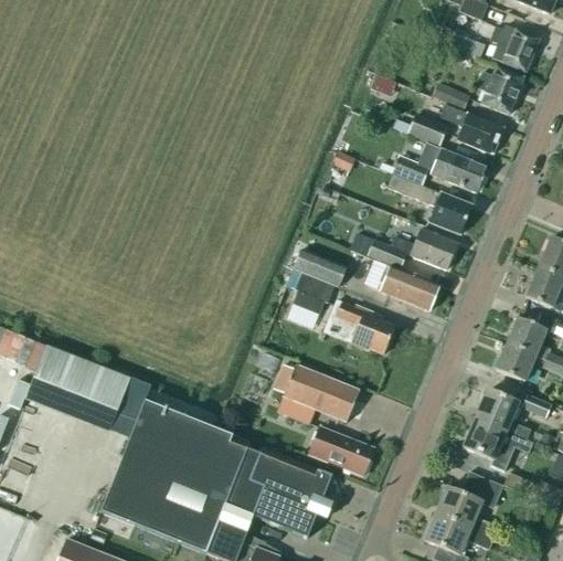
[(489,3),(480,0),(465,0),(460,11),(482,20),(489,3)]
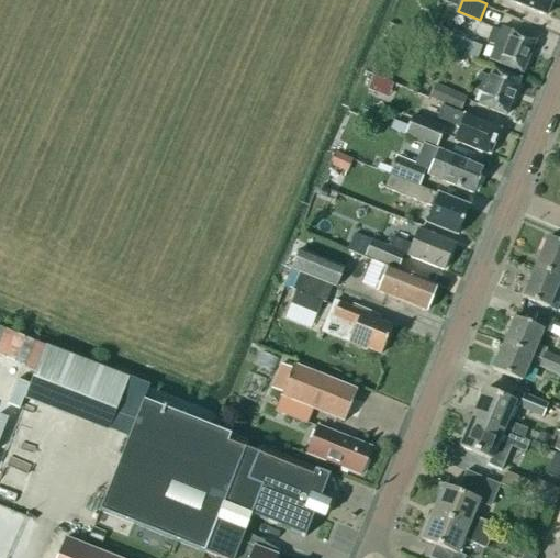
[(514,0),(522,3),(523,2),(548,13),(553,0),(514,0)]
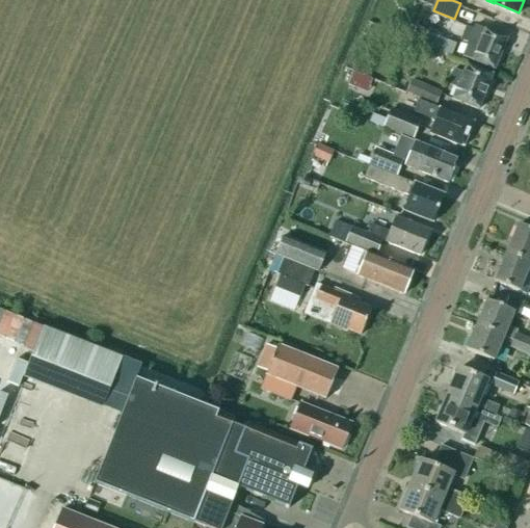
[(486,27),(476,23),(464,54),(474,58),(496,68),(509,35),(486,27)]
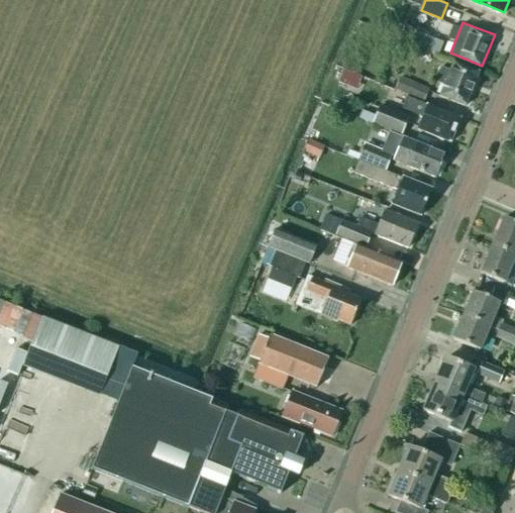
[(445,40),(420,30),(415,41),(440,52),(445,40)]
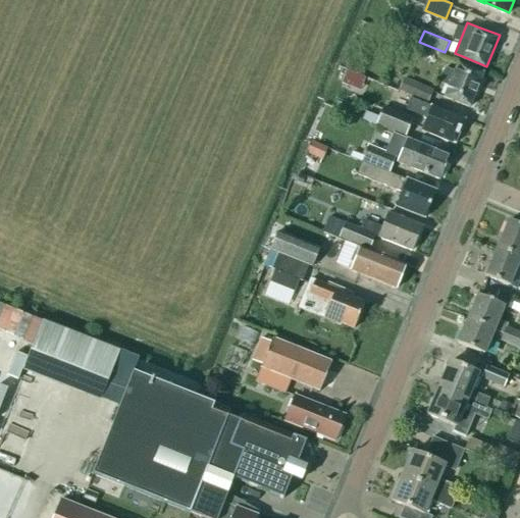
[(356,69),(359,61),(349,58),(346,66),(356,69)]
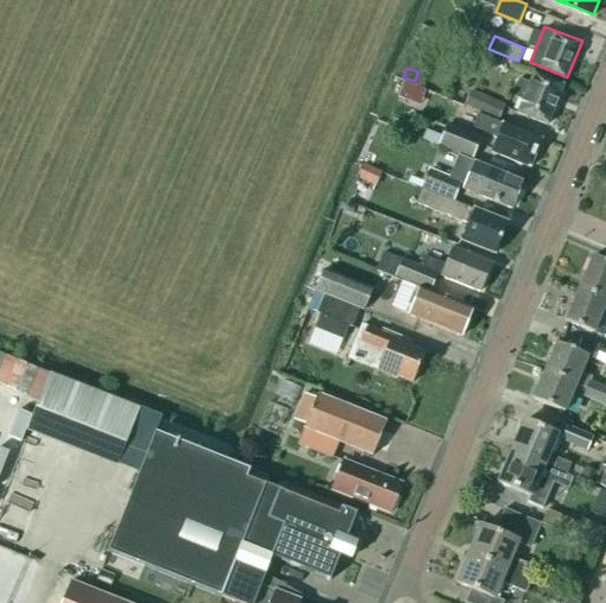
[(513,94),(524,97),(519,110),(549,122),(566,82),(535,70),(531,80),(521,76),(513,94)]
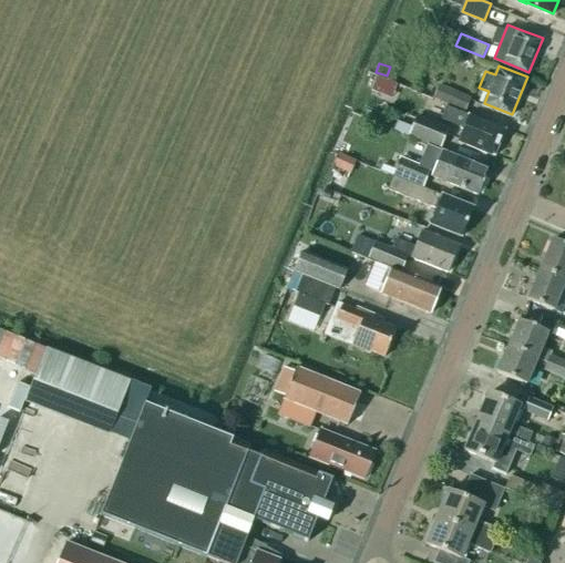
[(474,96),(440,82),(433,96),(468,111),(474,96)]
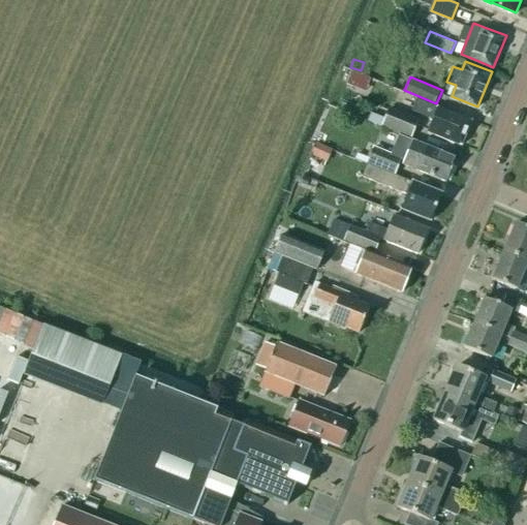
[(421,113),(434,117),(429,130),(462,144),(472,119),(426,100),(421,113)]
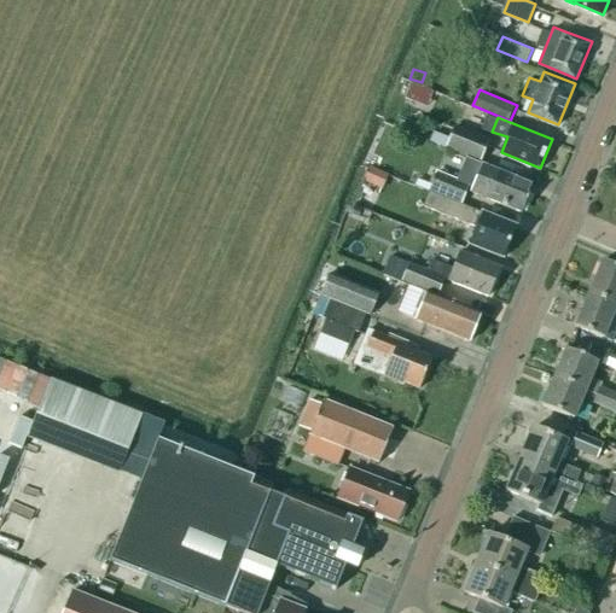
[(482,158),(489,139),(482,135),(457,124),(448,145),(482,158)]
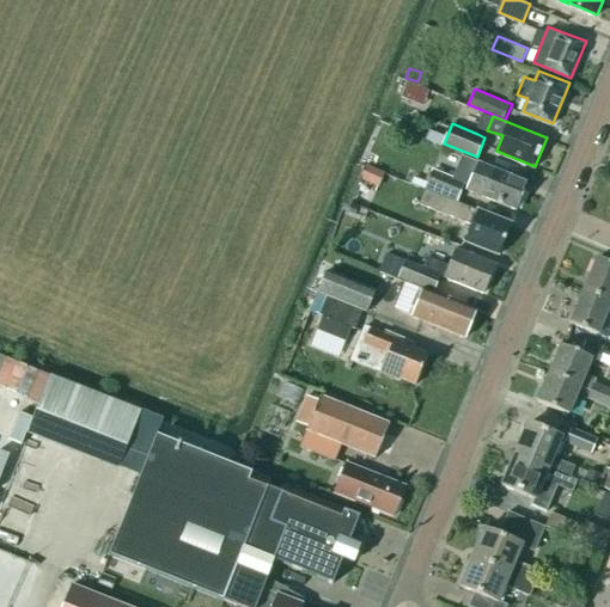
[(447,134),(431,128),(427,136),(444,143),(447,134)]
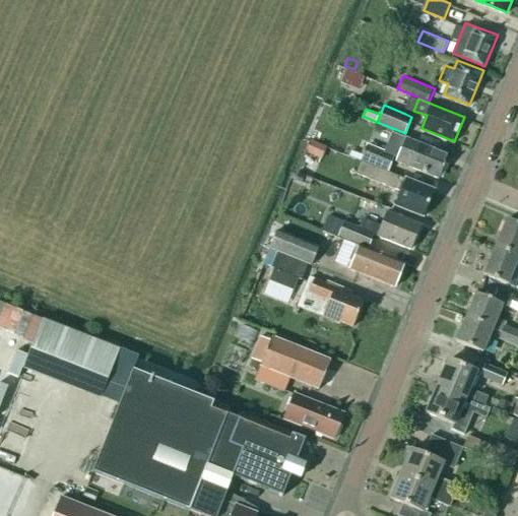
[(395,154),(392,152),(378,147),(383,133),(369,128),(364,142),(369,143),(363,158),(389,169),(395,154)]
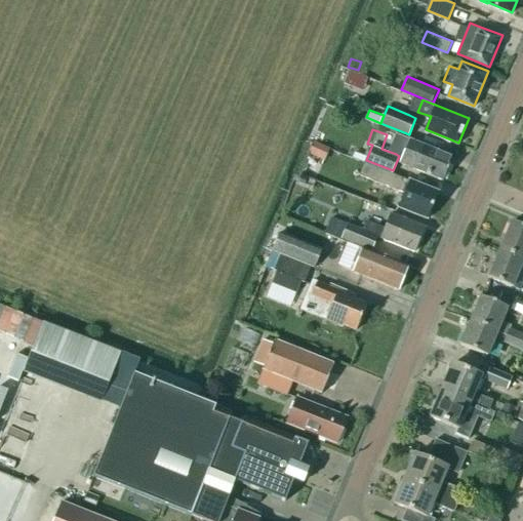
[(314,141),(310,151),(326,158),(330,147),(314,141)]
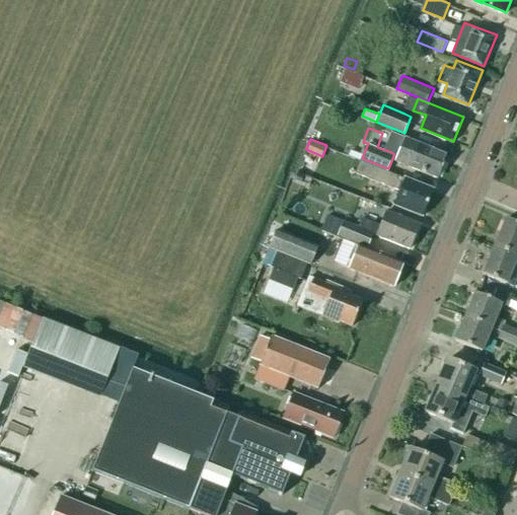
[(415,150),(401,145),(396,159),(439,176),(449,153),(419,141),(415,150)]
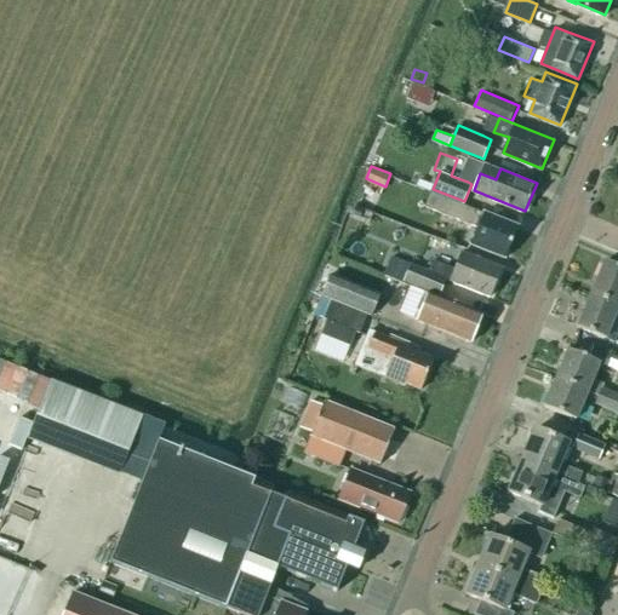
[(451,214),(479,225),(471,242),(507,257),(519,225),(433,190),(427,205),(451,214)]
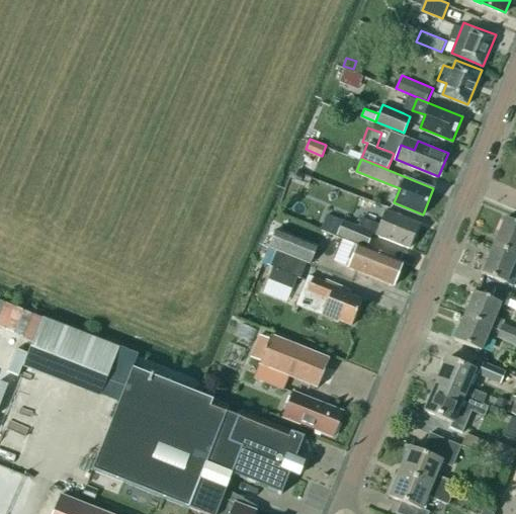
[(309,187),(316,171),(299,164),(292,181),(309,187)]
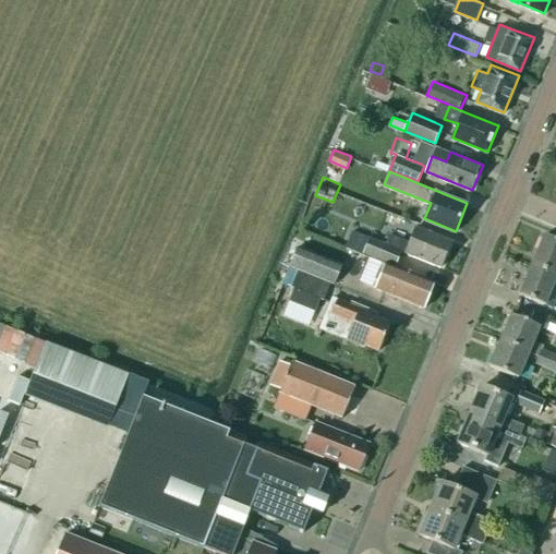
[(402,250),(407,251),(442,265),(451,240),(418,226),(411,241),(390,232),(387,241),(372,235),(364,253),(386,262),(396,266),(402,250)]
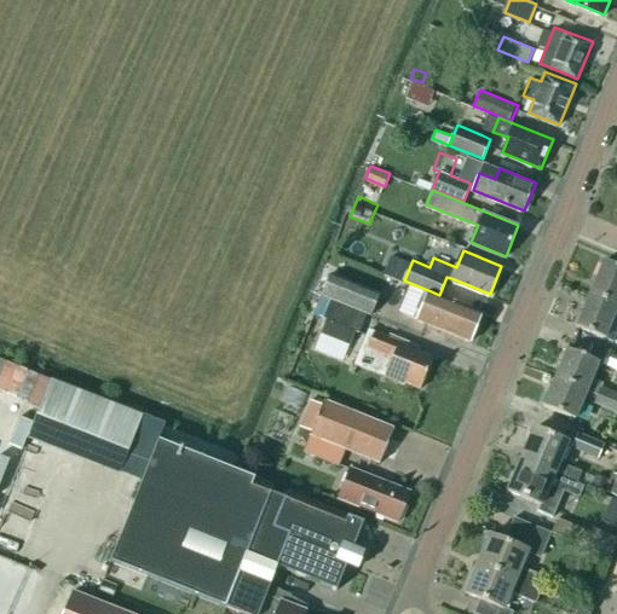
[(616,262),(605,258),(592,291),(616,301),(616,262)]
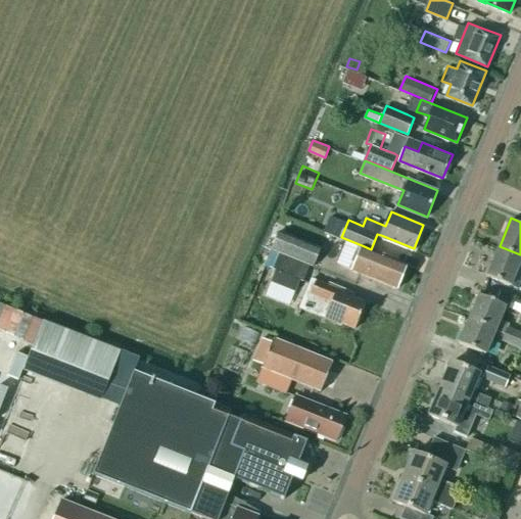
[(313,264),(320,247),(278,230),(272,247),(313,264)]
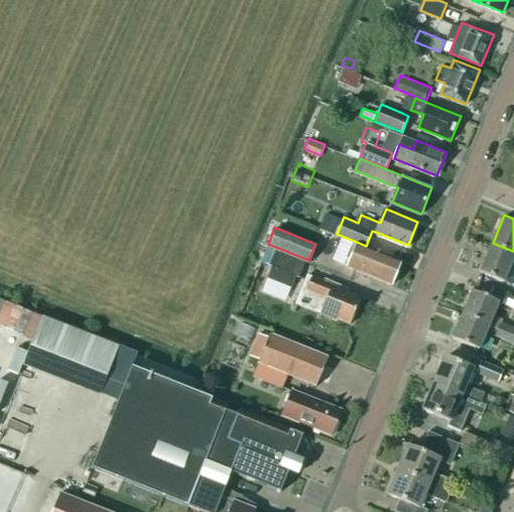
[(357,242),(348,265),(393,283),(402,260),(366,246),(357,242)]
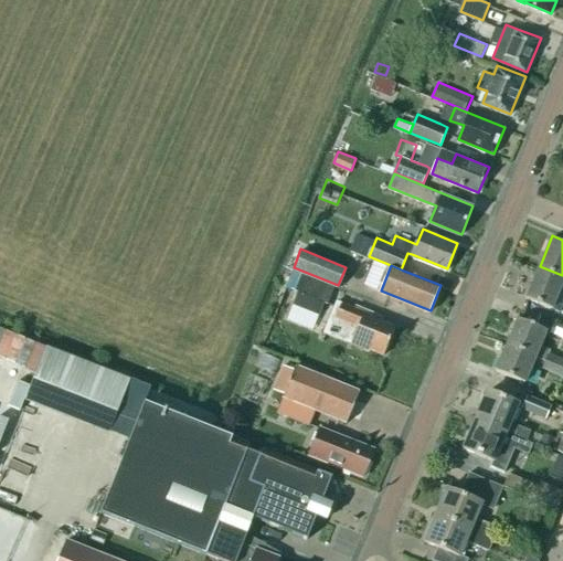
[(527,296),(553,307),(553,306),(561,310),(562,306),(562,275),(540,266),(527,296)]
